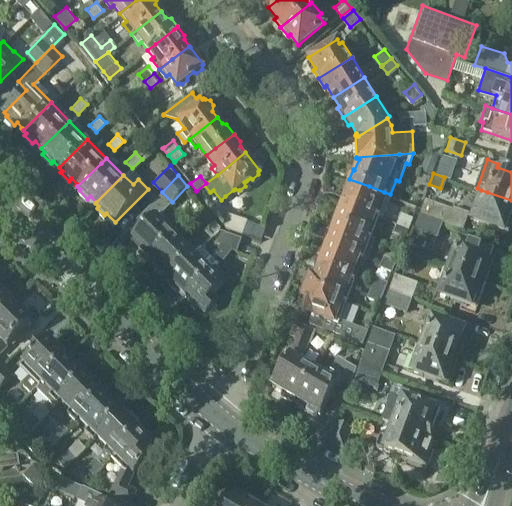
[(348,189),(344,200),(377,213),(383,215),(390,194),(384,192),(369,186),(349,179),(346,188),(348,189)]
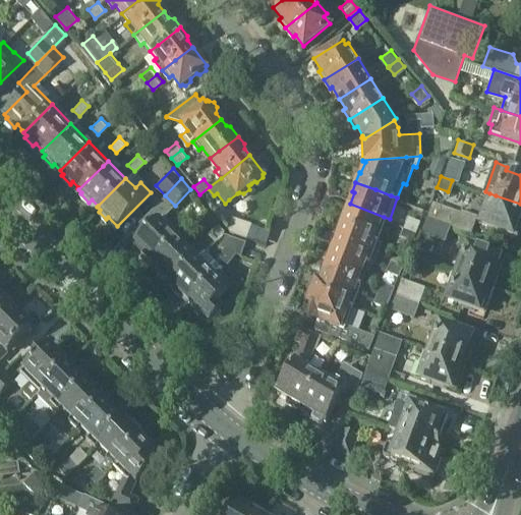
[(489,193),(480,220),(507,230),(509,226),(518,229),(520,222),(520,204),(496,195),(489,193)]
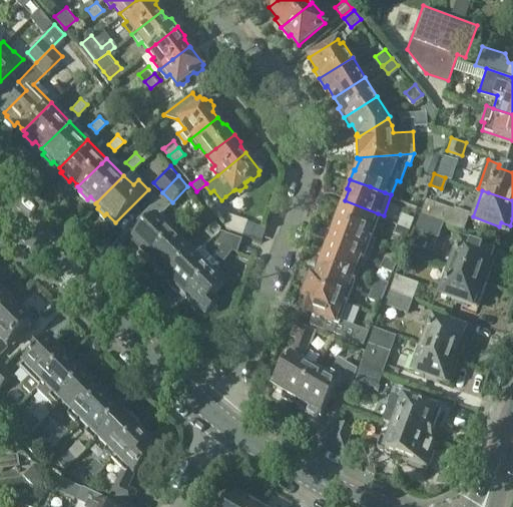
[(144,226),(132,239),(135,242),(133,244),(141,254),(143,250),(149,257),(177,228),(161,213),(172,202),(162,192),(136,218),(144,226)]
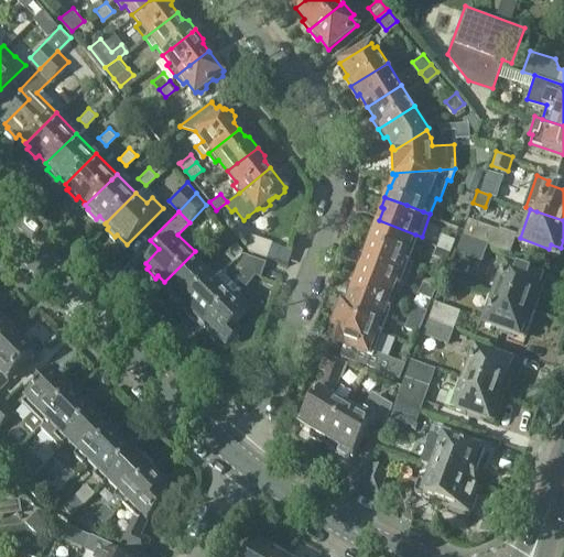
[(464,225),(461,232),(488,242),(510,250),(517,231),(499,224),(498,227),(467,216),(464,225)]
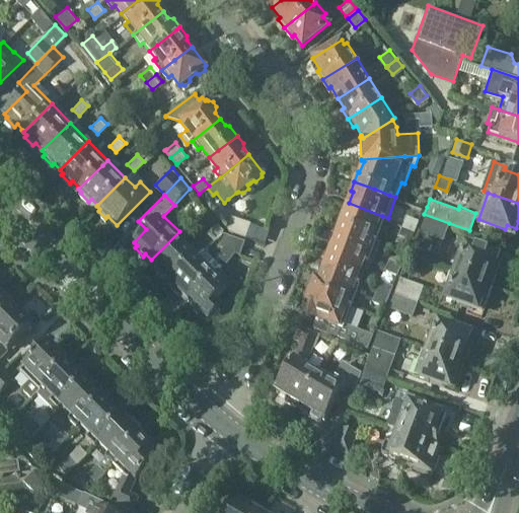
[(341,214),(338,223),(374,237),(382,216),(349,203),(344,215),(341,214)]
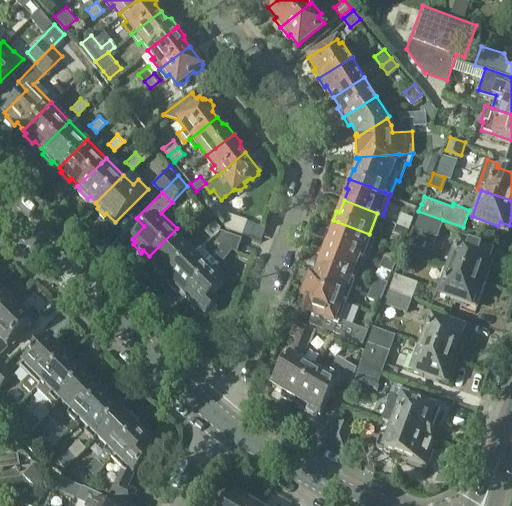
[(229,210),(225,222),(226,224),(242,229),(247,216),(229,210)]
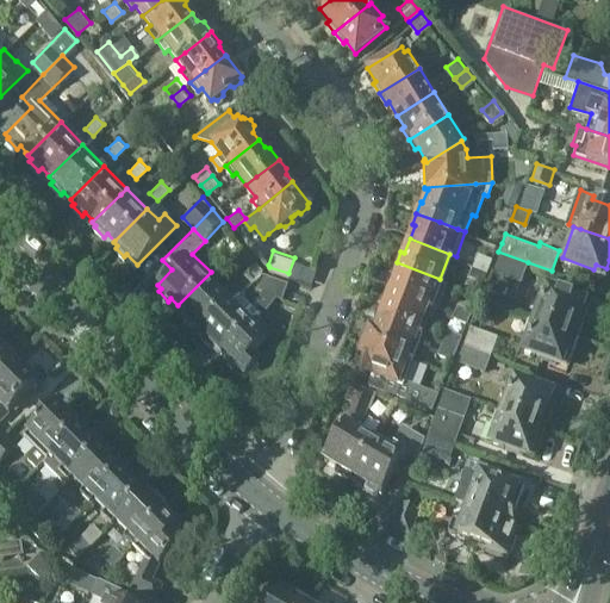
[(478,250),(473,262),(489,268),(492,256),(478,250)]
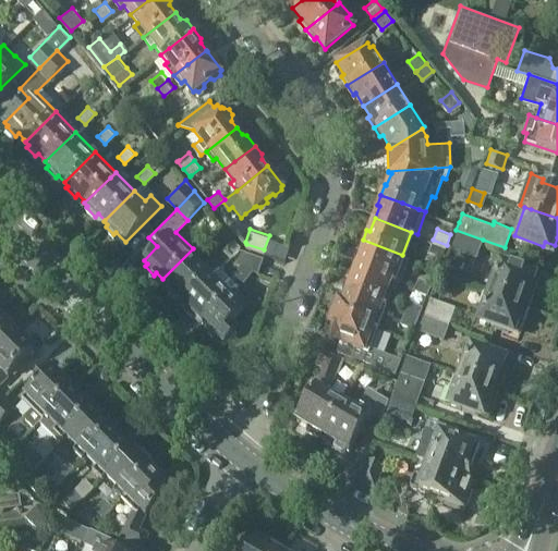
[(456,230),(449,246),(476,256),(483,240),(456,230)]
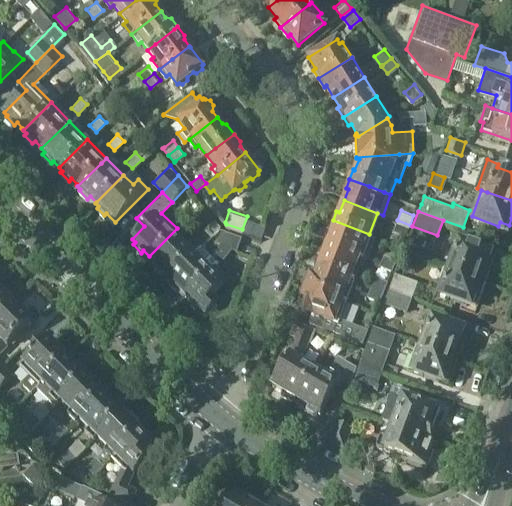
[(214,219),(205,228),(212,234),(220,227),(221,226),(215,218),(214,219)]
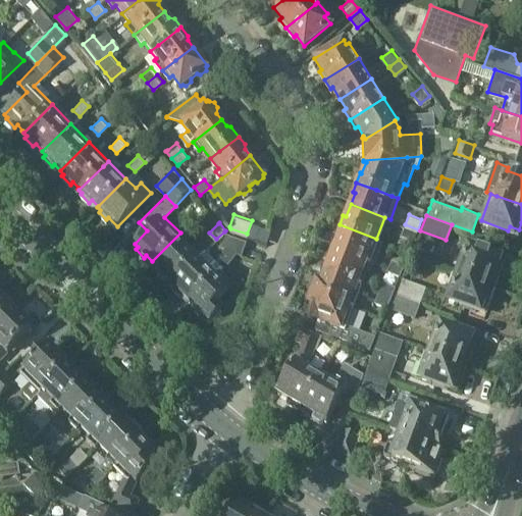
[(338,237),(333,248),(368,261),(373,263),(381,241),(376,239),(340,224),(335,236),(338,237)]
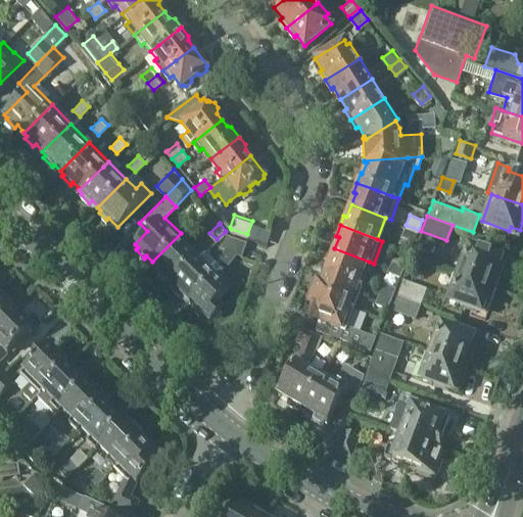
[(406,225),(401,236),(414,241),(419,230),(406,225)]
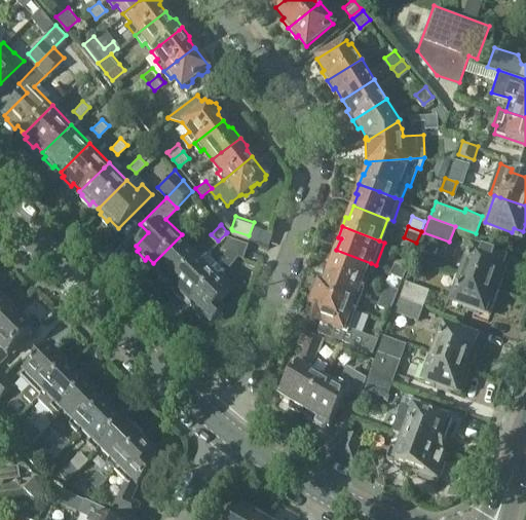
[(153,263),(153,264),(157,268),(155,269),(164,279),(166,276),(172,282),(200,254),(194,248),(191,250),(181,239),(184,237),(182,234),(153,263)]
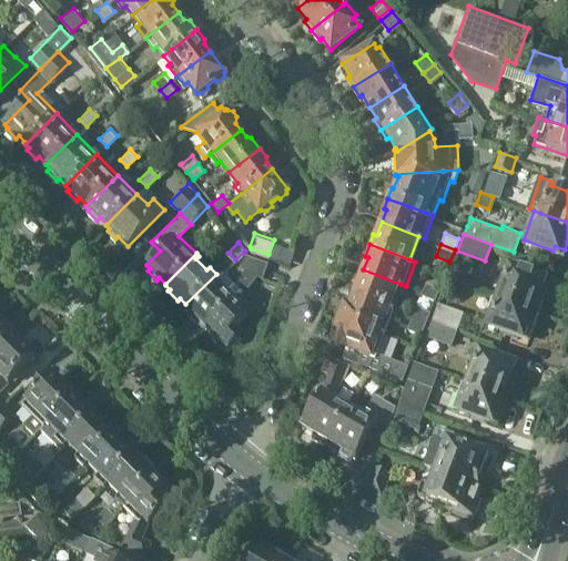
[(245,254),(241,268),(244,269),(256,274),(259,272),(263,273),(266,262),(245,254)]
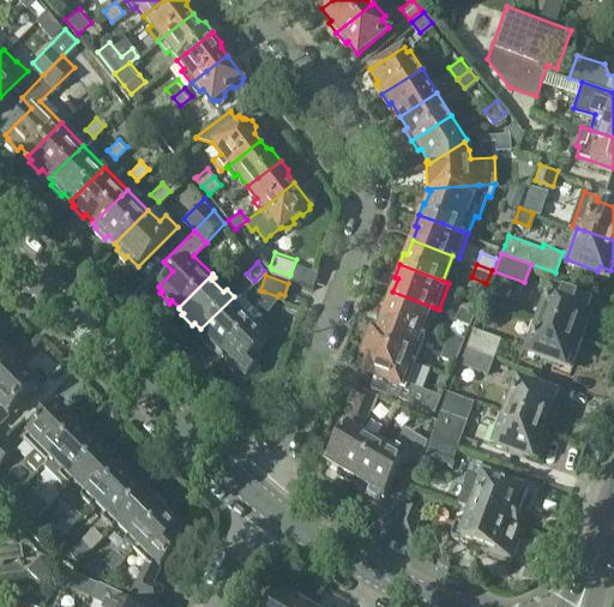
[(540,318),(583,334),(593,307),(581,302),(582,298),(551,287),(540,318)]
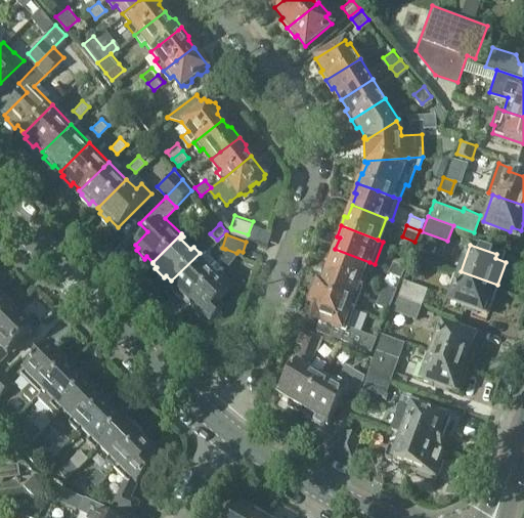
[(331,259),(326,271),(361,284),(369,262),(335,249),(333,248),(329,258),(331,259)]
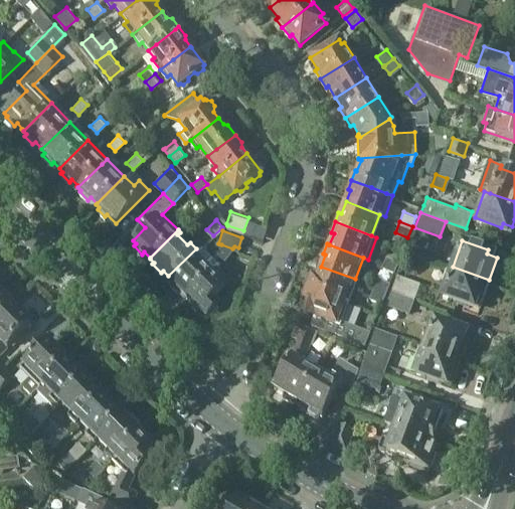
[(221,244),(217,252),(225,258),(232,248),(221,244)]
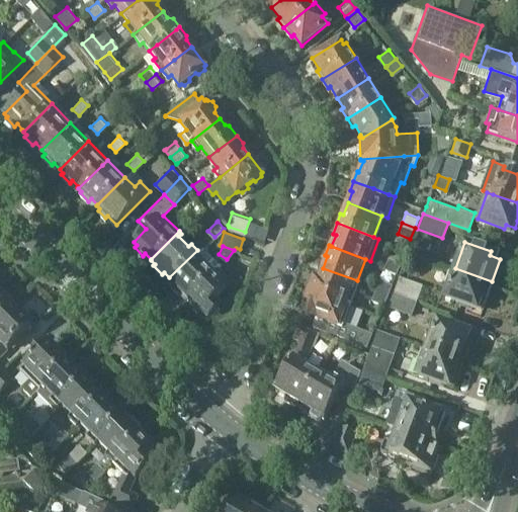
[(169,277),(168,278),(173,282),(171,283),(180,292),(182,290),(188,295),(219,266),(221,264),(203,247),(198,252),(197,250),(169,277)]
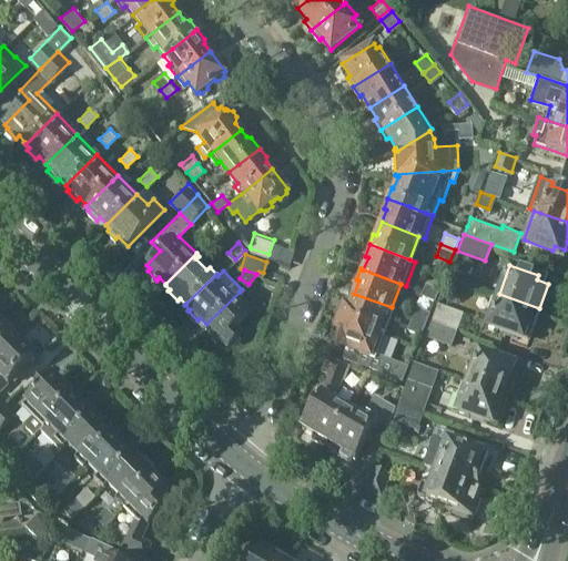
[(426,282),(422,293),(435,298),(439,286),(426,282)]
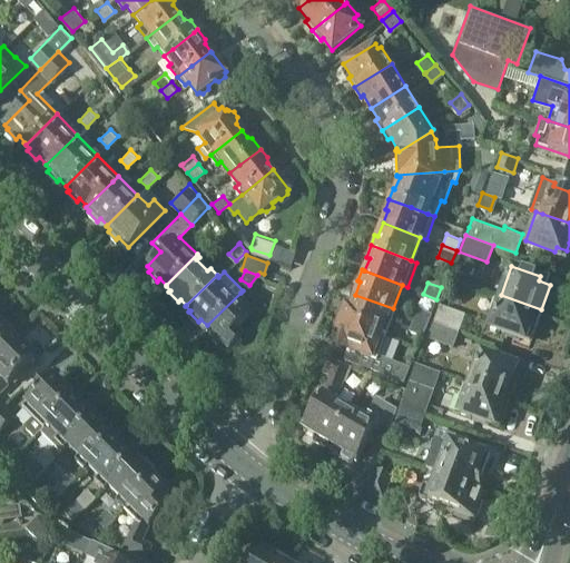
[(207,325),(206,326),(209,329),(207,332),(216,339),(218,337),(228,347),(242,334),(235,328),(249,314),(245,309),(252,304),(241,293),(207,325)]
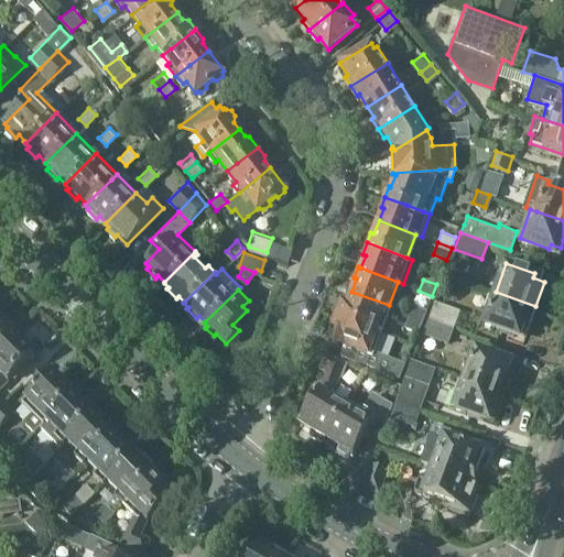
[(342,302),(337,314),(379,330),(389,305),(351,292),(347,303),(342,302)]
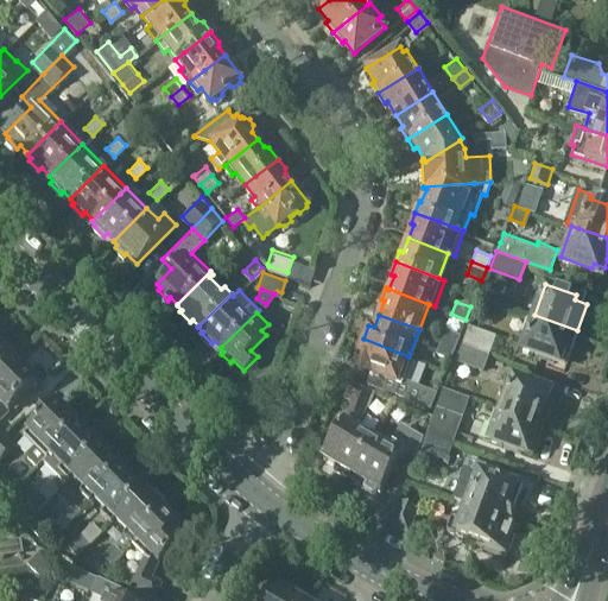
[(577,330),(534,315),(523,346),(553,358),(555,353),(567,358),(577,330)]
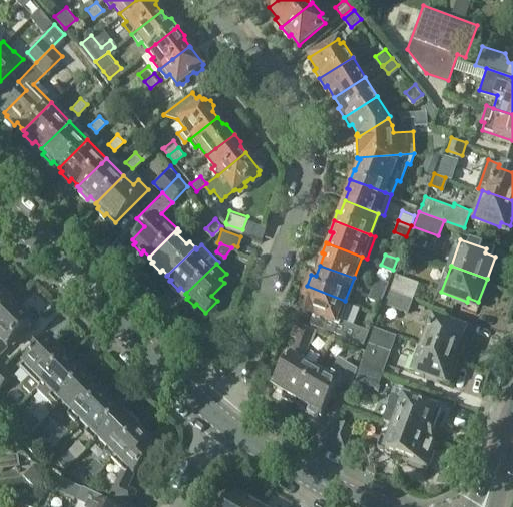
[(396,273),(390,287),(412,295),(417,281),(396,273)]
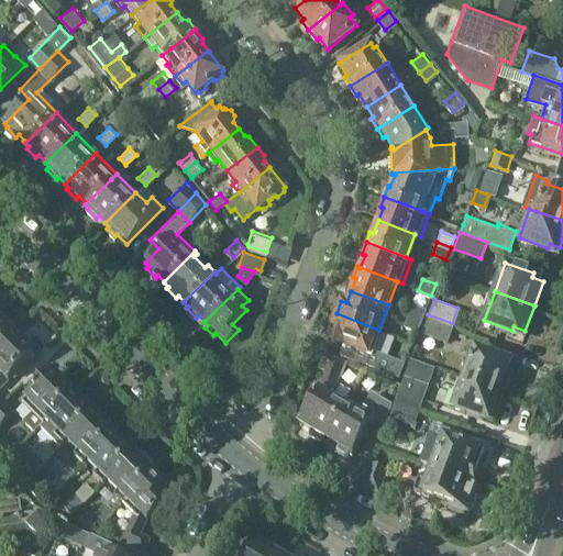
[(412,302),(408,313),(422,319),(427,308),(412,302)]
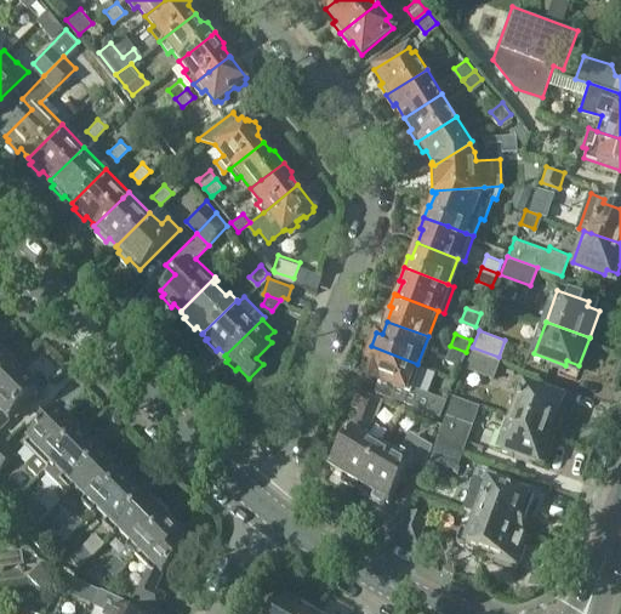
[(0,380),(16,364),(15,363),(13,364),(7,357),(9,356),(0,345),(0,380)]
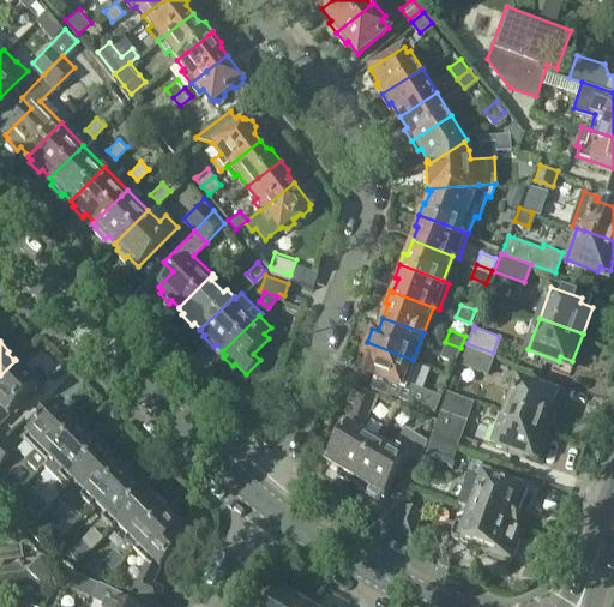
[(367,342),(362,355),(367,358),(362,370),(373,374),(369,384),(434,409),(440,395),(408,383),(404,382),(405,380),(413,360),(367,342)]
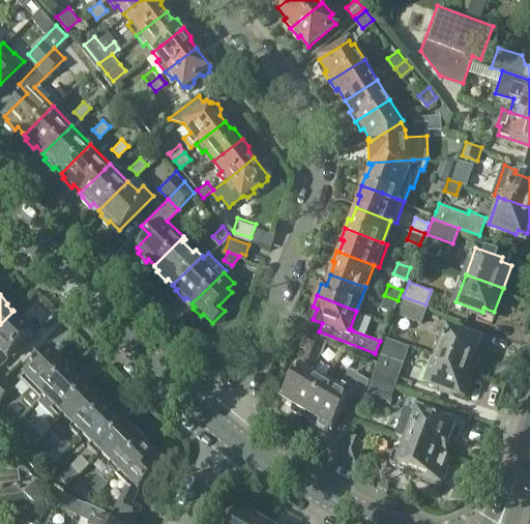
[(384,295),(380,306),(392,311),(398,300),(384,295)]
